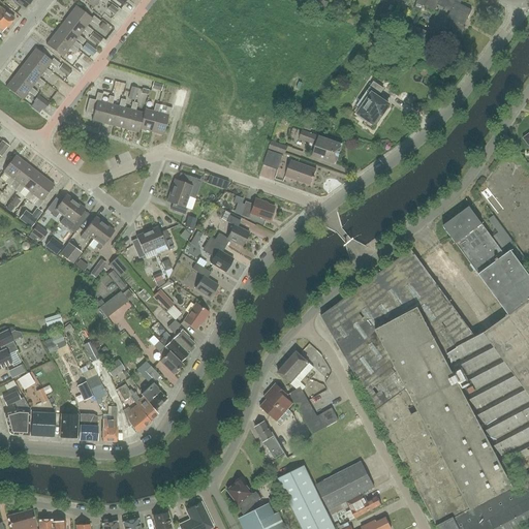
[(12,0),(25,9),(32,0),(31,0),(12,0)]
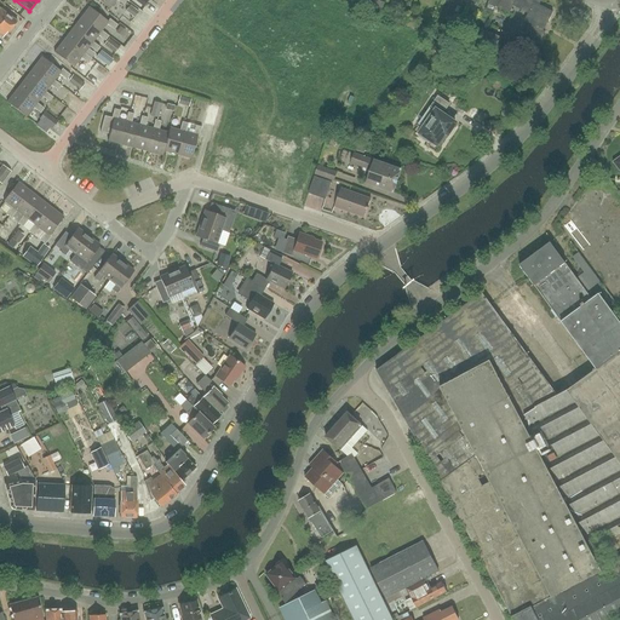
[(383,11),(385,3),(377,0),(365,0),(365,4),(383,11)]
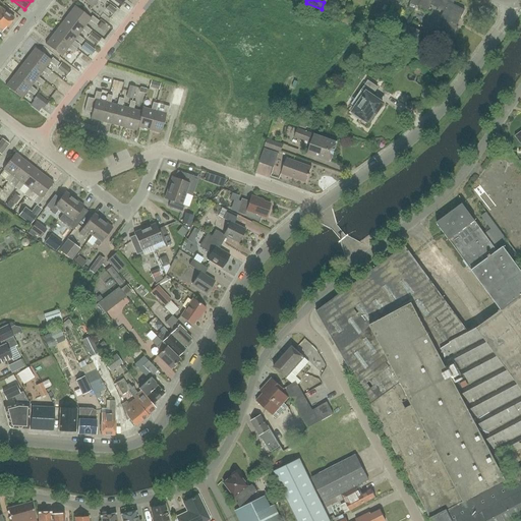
[(418,6),(421,0),(411,0),(408,9),(415,12),(417,6),(418,6)]
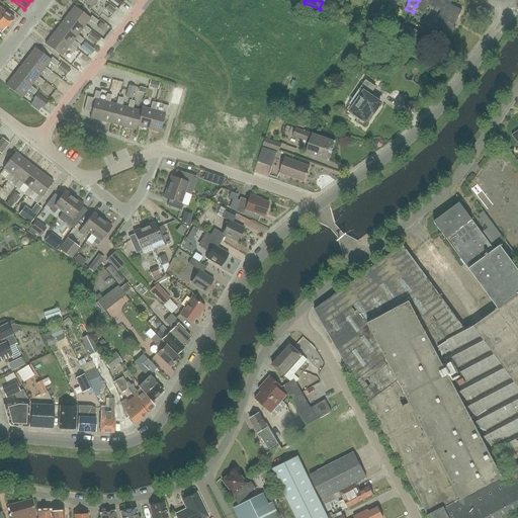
[(419,0),(416,6),(426,11),(429,5),(441,11),(437,19),(441,21),(436,32),(450,39),(456,26),(454,26),(462,10),(447,2),(447,0),(419,0)]
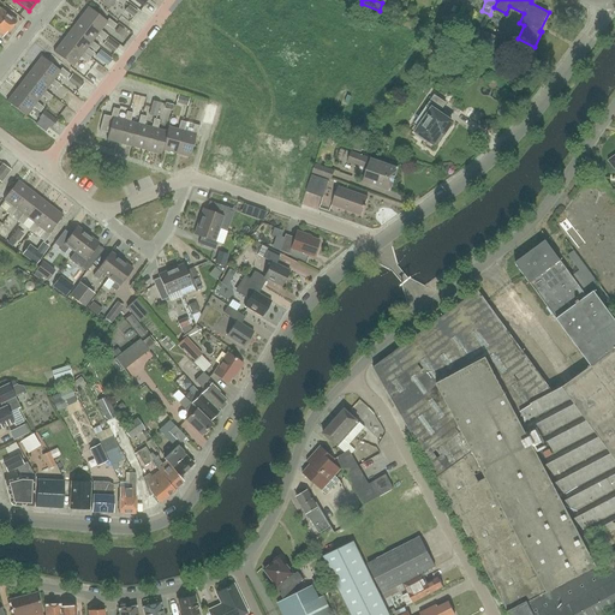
[(129,6),(125,11),(133,18),(138,12),(129,6)]
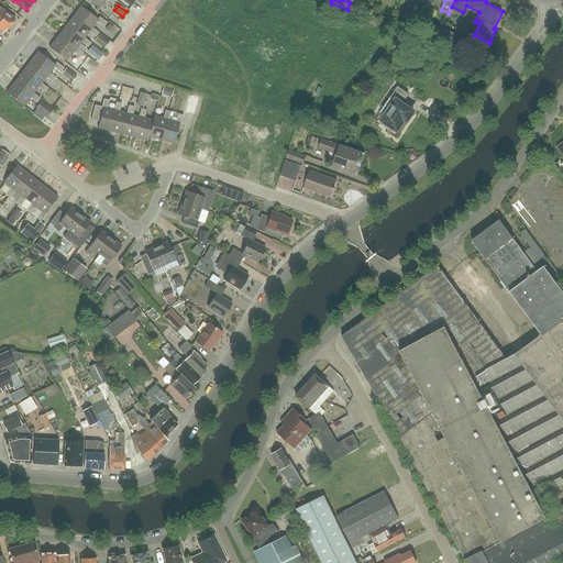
[(9,28),(15,20),(0,7),(0,32),(2,34),(8,26),(9,28)]
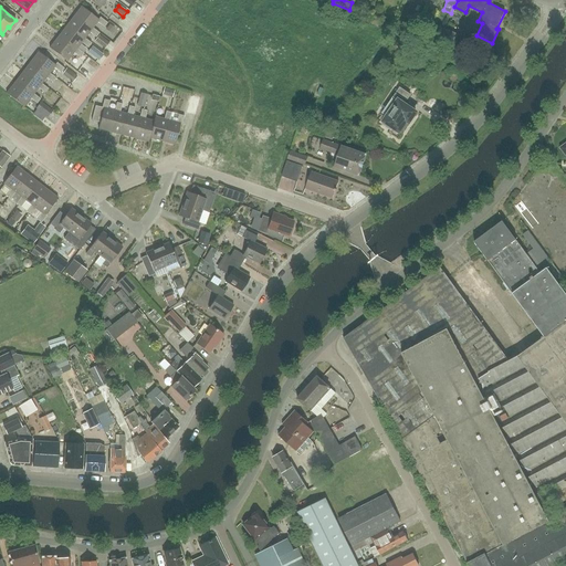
[(82,7),(74,17),(92,30),(94,28),(98,22),(105,28),(108,23),(101,18),(100,20),(82,7)]
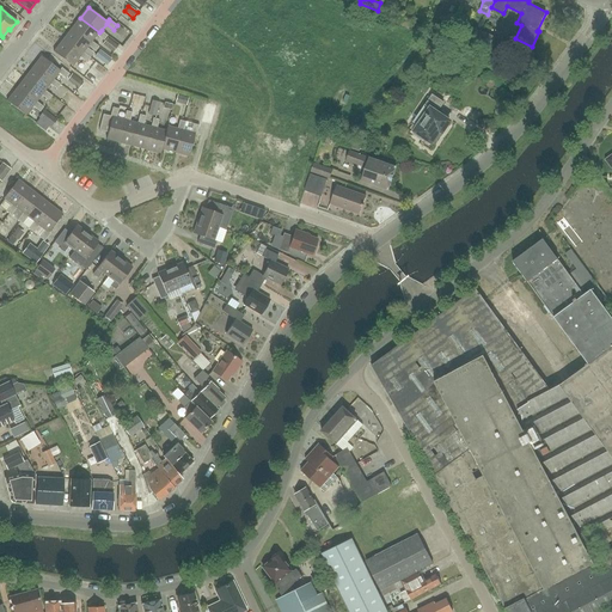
[(80,18),(72,29),(91,44),(93,41),(98,35),(105,41),(109,36),(102,30),(99,32),(80,18)]
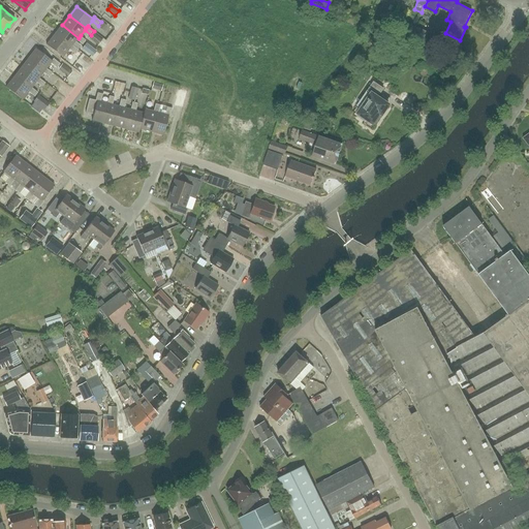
[(62,25),(55,35),(71,48),(72,45),(76,40),(84,44),(87,40),(81,35),(79,38),(62,25)]
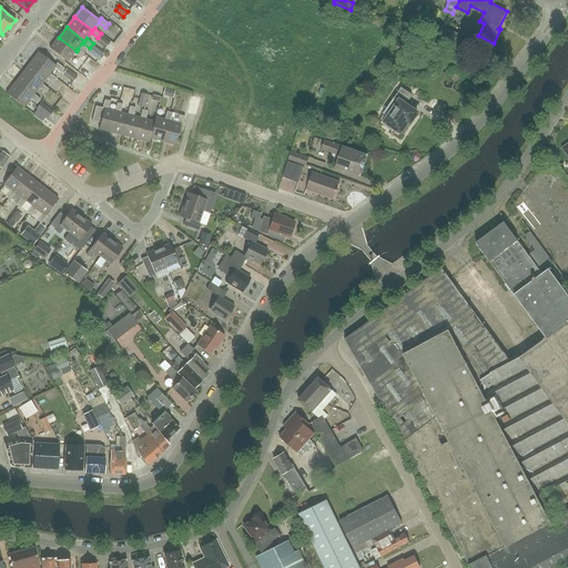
[(453,32),(446,47),(453,50),(460,36),(453,32)]
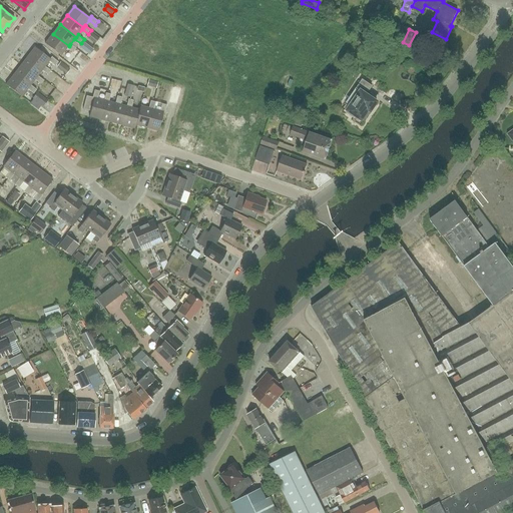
[(86,37),(95,44),(99,39),(90,32),(86,37)]
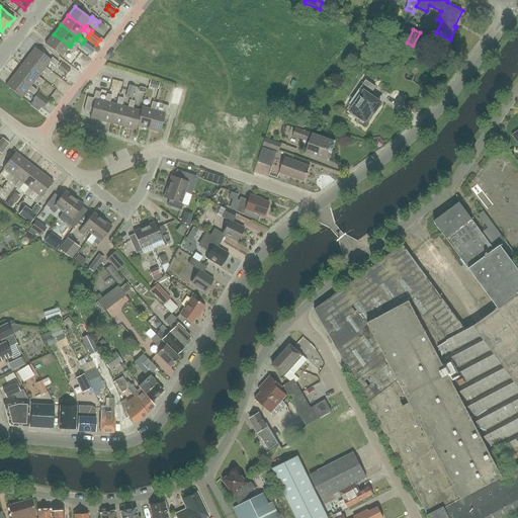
[(54,34),(46,45),(62,57),(68,49),(74,54),(78,50),(71,45),(70,47),(54,34)]
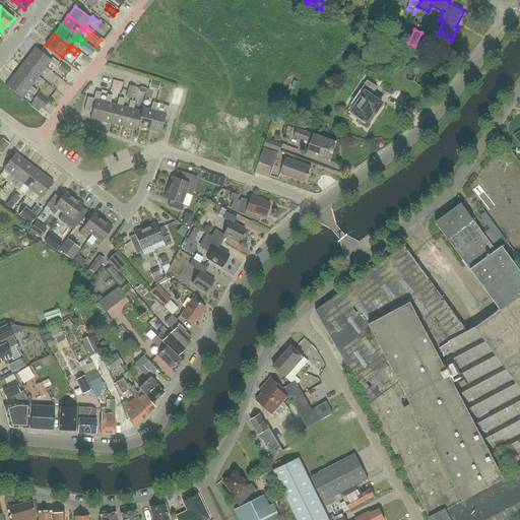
[(94,51),(85,44),(81,48),(90,56),(94,51)]
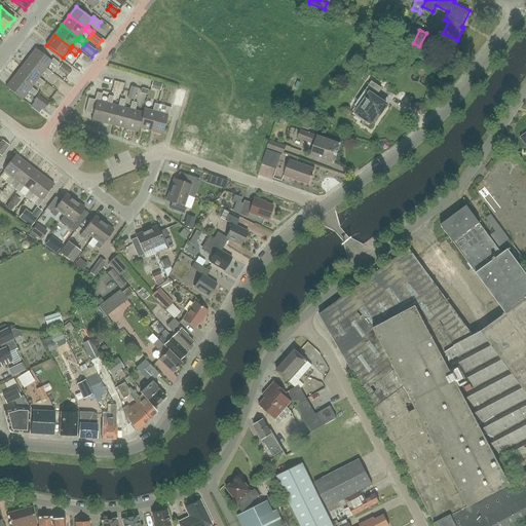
[(36,49),(29,58),(45,70),(47,68),(50,64),(58,69),(61,64),(53,59),(52,62),(36,49)]
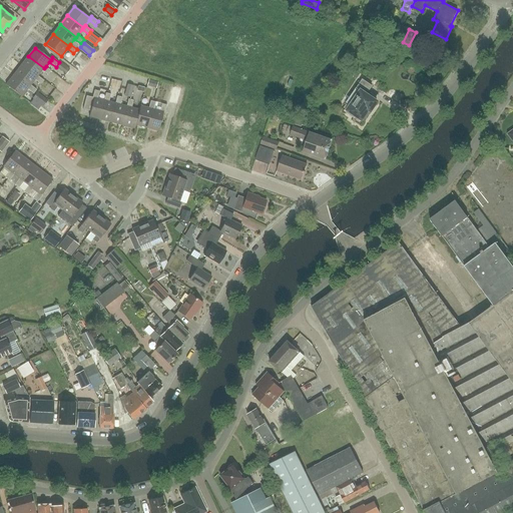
[(71,55),(68,62),(78,67),(82,61),(71,55)]
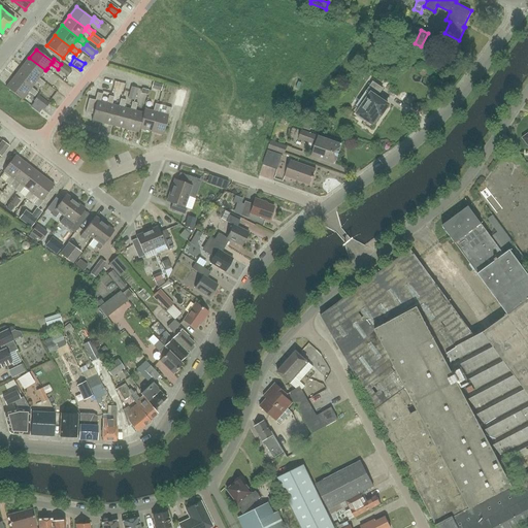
[(29,58),(22,68),(38,80),(39,78),(43,73),(51,78),(54,73),(47,68),(45,70),(29,58)]
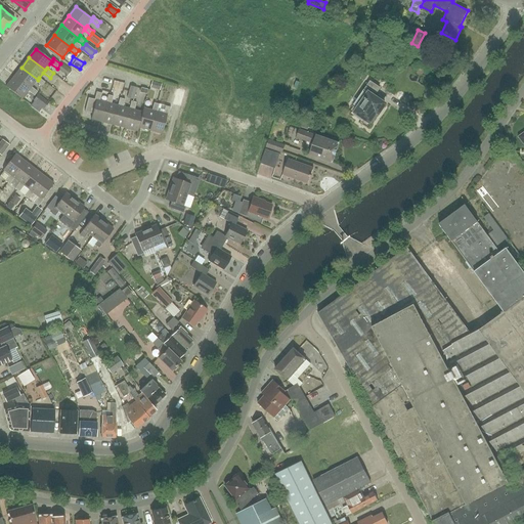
[(58,70),(68,77),(72,72),(62,64),(58,70)]
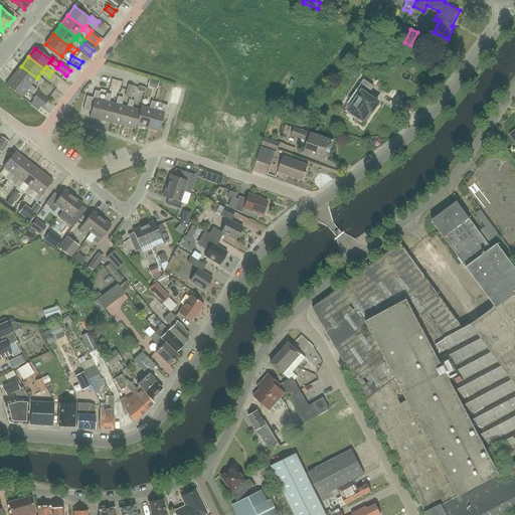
[(21,66),(14,75),(29,89),(31,87),(35,80),(42,86),(45,81),(38,76),(37,78),(21,66)]
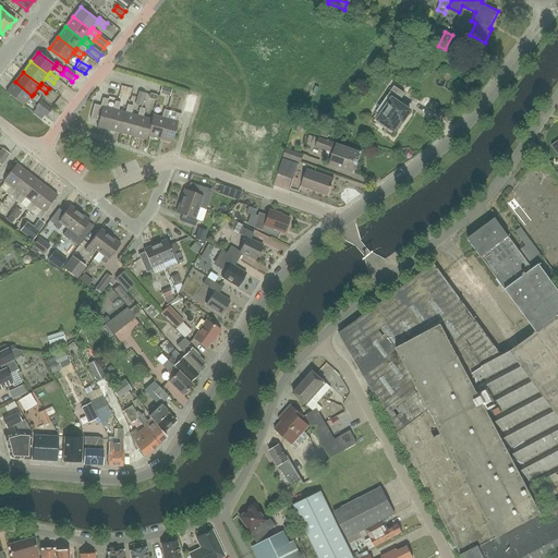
[(63,94),(69,85),(61,81),(56,89),(63,94)]
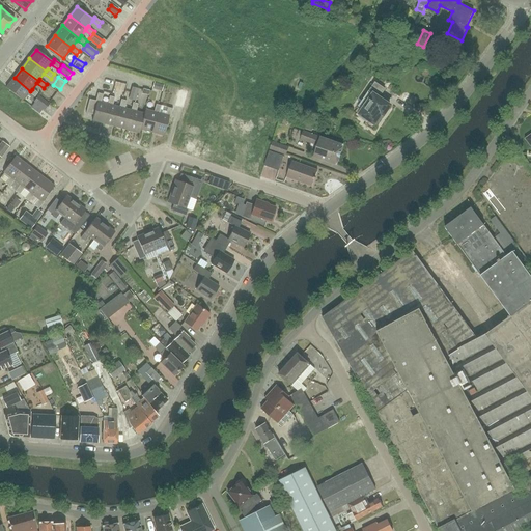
[(15,78),(6,88),(23,101),(29,92),(36,98),(38,94),(32,89),(30,91),(15,78)]
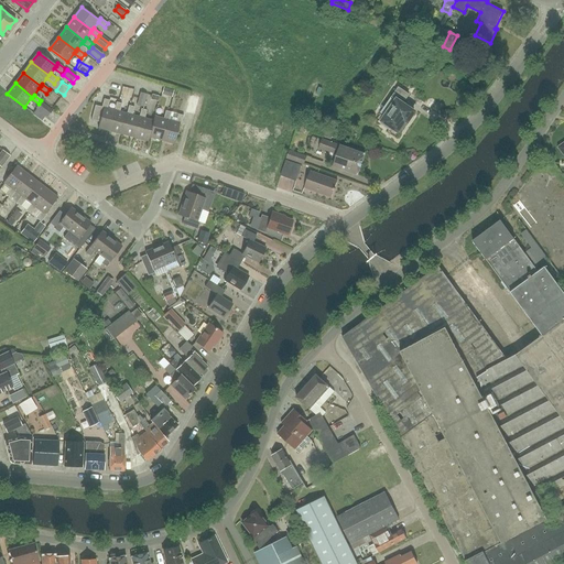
[(174,90),(164,87),(162,95),(172,97),(174,90)]
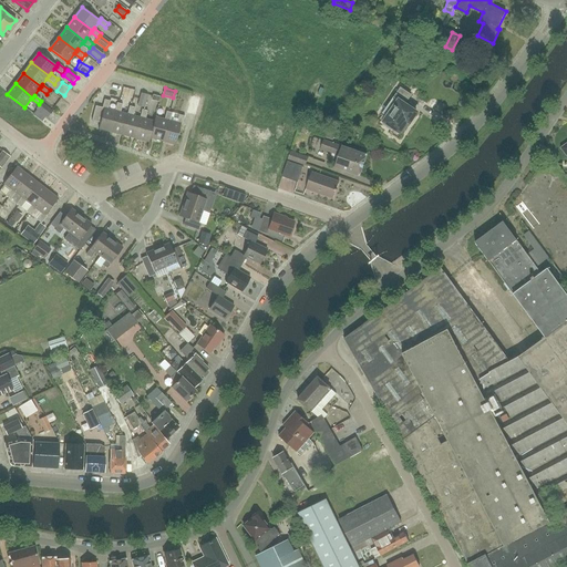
[(408,101),(411,95),(401,89),(394,98),(395,99),(390,106),(389,105),(383,114),(388,116),(383,124),(392,131),(394,127),(403,134),(418,114),(405,105),(408,102),(408,101)]
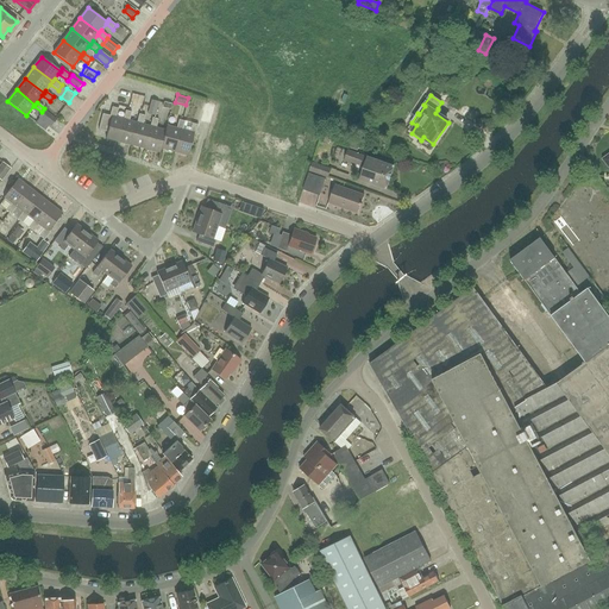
[(151,101),(148,114),(155,117),(158,102),(151,101)]
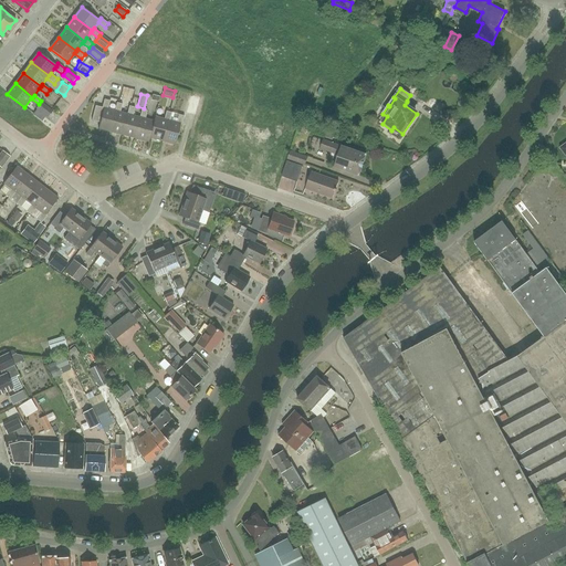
[(188,111),(198,114),(202,96),(194,94),(188,111)]
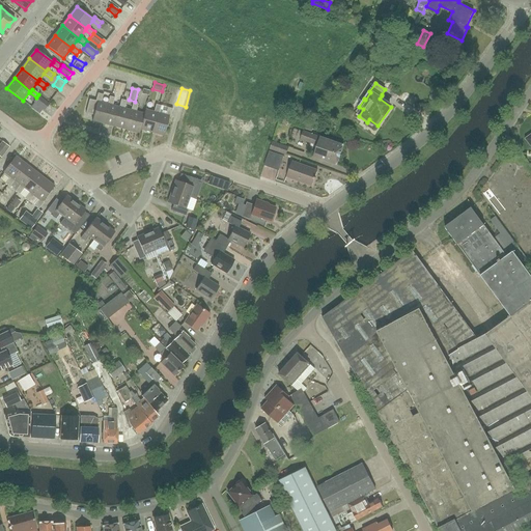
[(89,100),(86,113),(94,115),(92,120),(104,123),(109,105),(107,104),(101,102),(103,94),(96,93),(95,101),(89,100)]
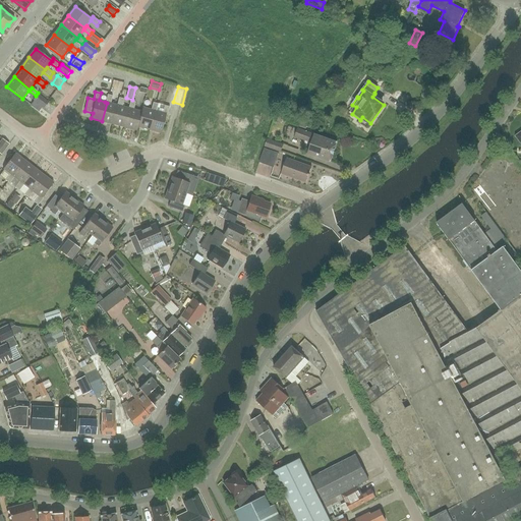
[(34,102),(44,110),(49,103),(39,95),(34,102)]
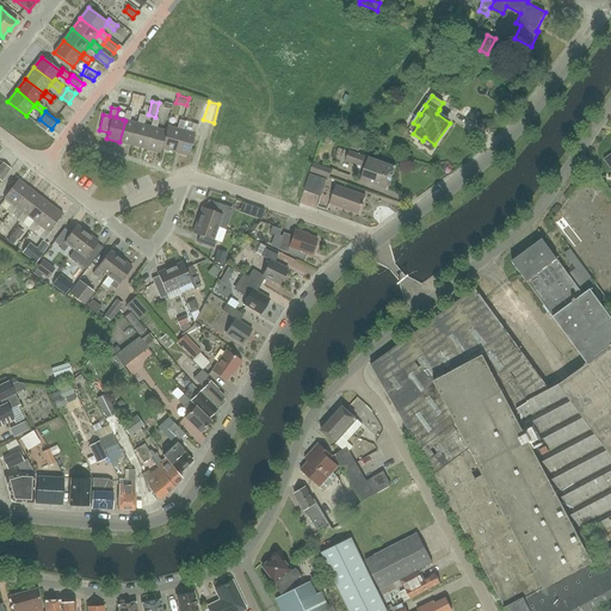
[(125,121),(119,142),(133,146),(139,124),(137,123),(129,121),(131,112),(129,111),(125,111),(123,119),(125,121)]
